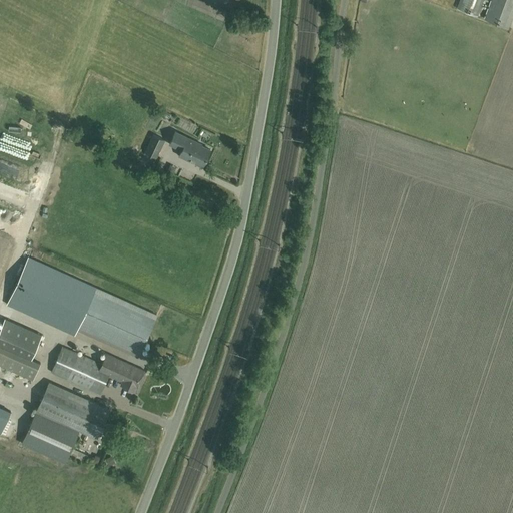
[(476,15),(482,0),(459,0),(456,8),(476,15)]
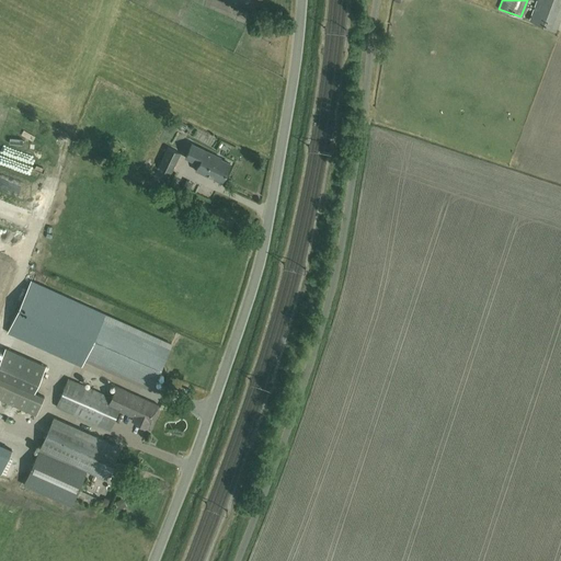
[(556,30),(560,14),(560,0),(537,0),(529,20),(556,30)]
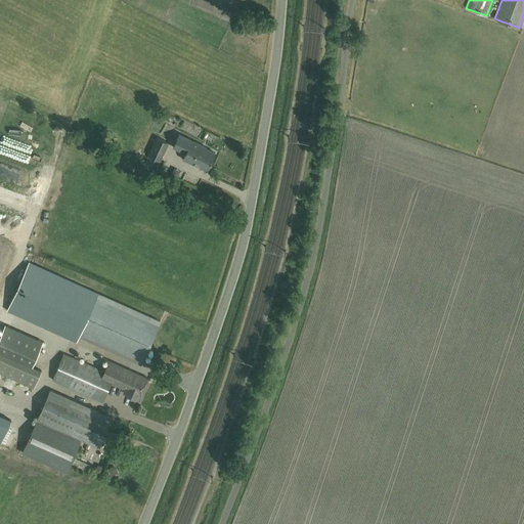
[(208,167),(214,153),(199,145),(200,144),(178,134),(173,146),(185,153),(183,159),(200,167),(201,164),(208,167)]
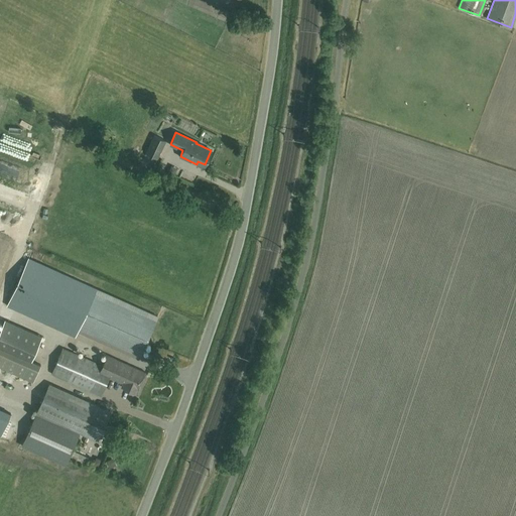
[(157,158),(165,141),(153,135),(145,152),(157,158)]
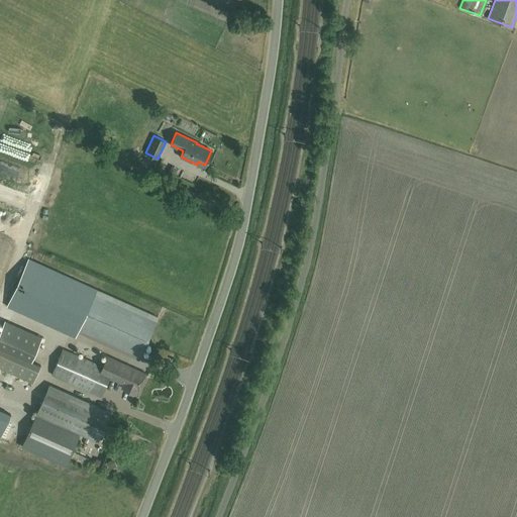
[(28,259),(17,284),(7,306),(74,336),(77,331),(138,359),(159,316),(28,259)]
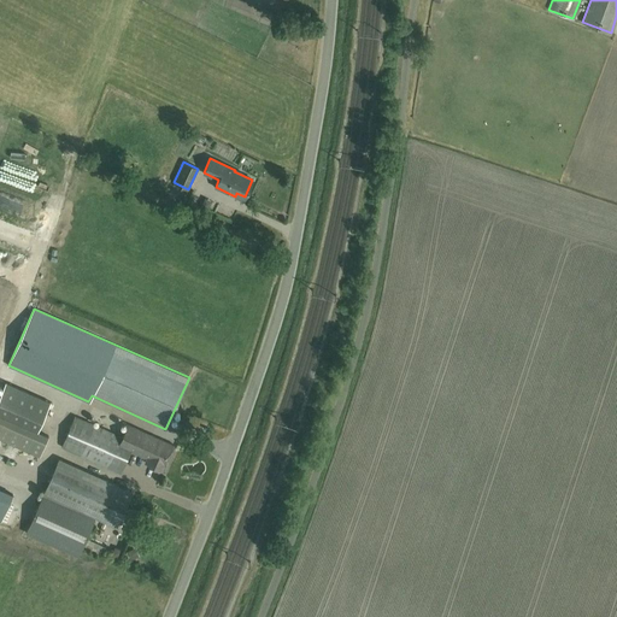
[(6,382),(0,395),(0,415),(37,432),(51,401),(6,382)]
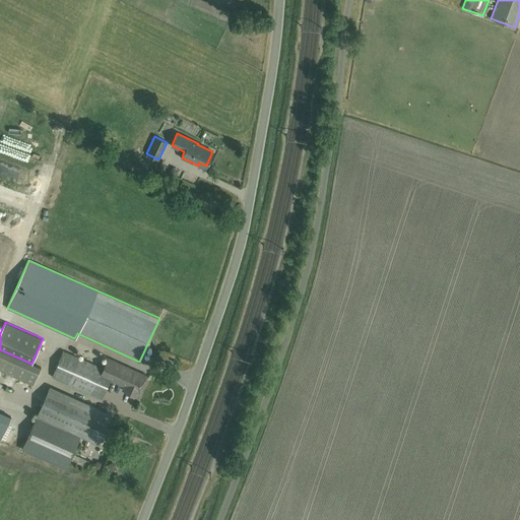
[(0,349),(0,370),(33,385),(41,368),(31,364),(0,349)]
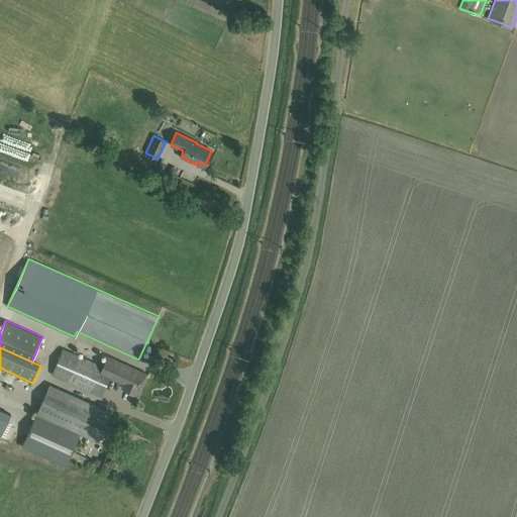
[(102,367),(63,348),(52,374),(100,396),(109,378),(122,384),(121,388),(135,394),(145,374),(107,355),(102,367)]
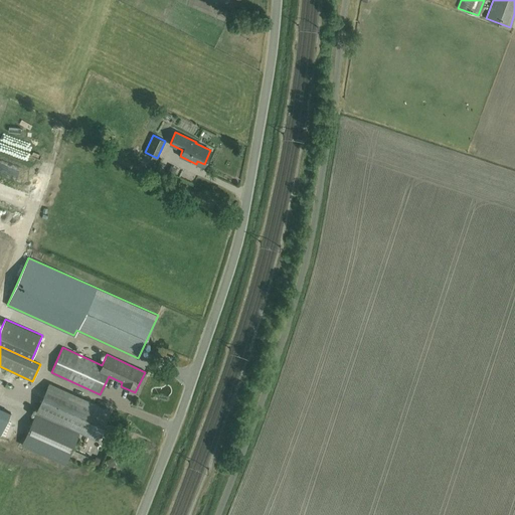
[(110,410),(49,382),(21,445),(65,465),(79,432),(97,440),(110,410)]
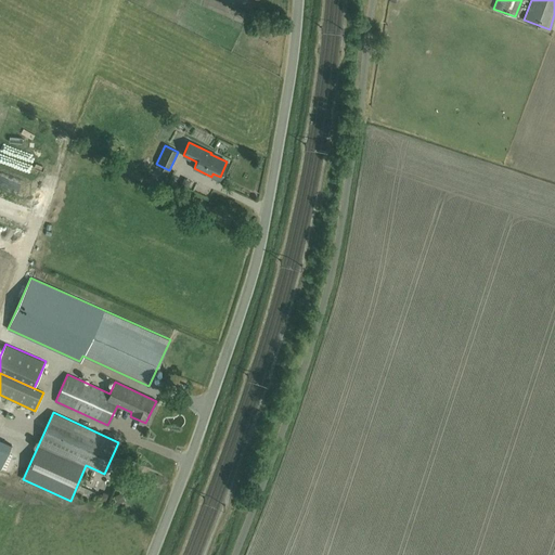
[(97,491),(94,498),(104,501),(105,494),(97,491)]
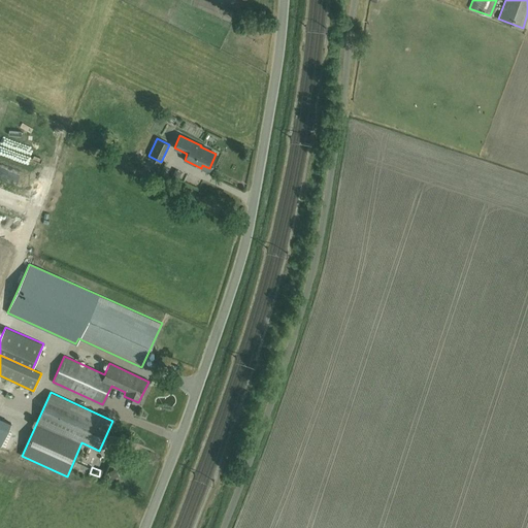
[(108,473),(111,480),(118,477),(114,470),(108,473)]
